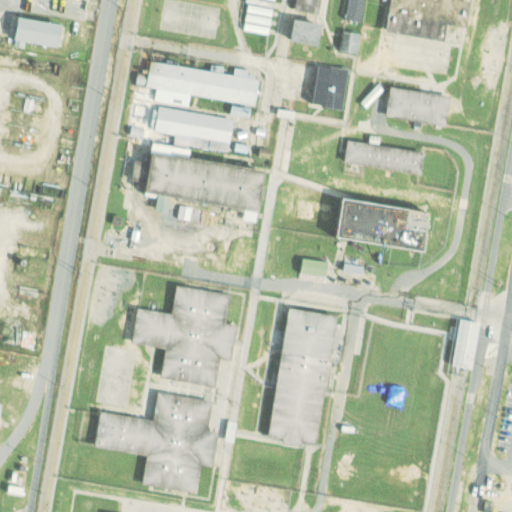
[(63,24),(19,16),(14,45),(24,47),(26,40),(58,47),(63,24)]
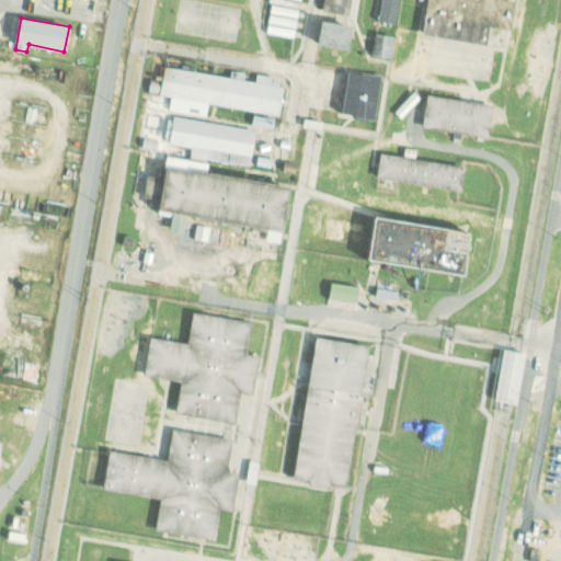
[(353,26),(323,20),(319,44),(348,49),(353,26)]
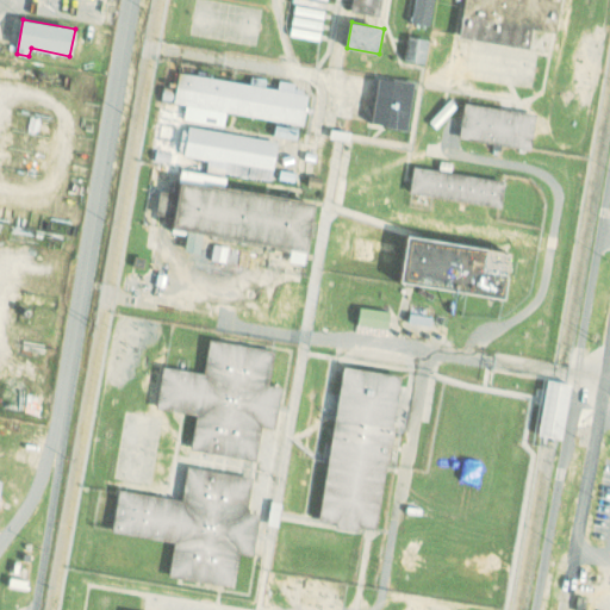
[(425,63),(430,39),(410,36),(405,60),(425,63)]
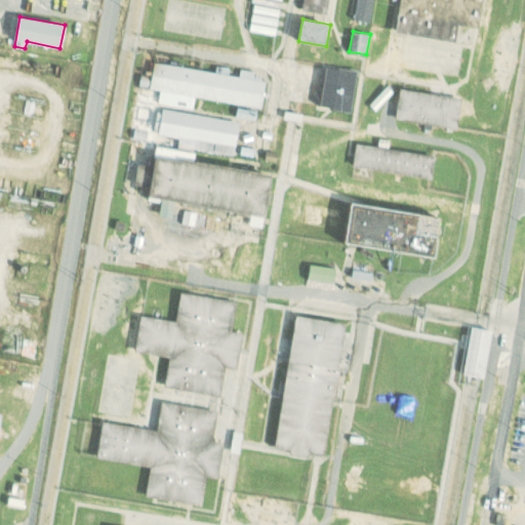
[(261,107),(266,81),(253,79),(255,71),(241,69),(240,76),(154,63),(152,77),(140,75),(139,86),(161,89),(159,104),(194,108),(195,96),(261,107)]
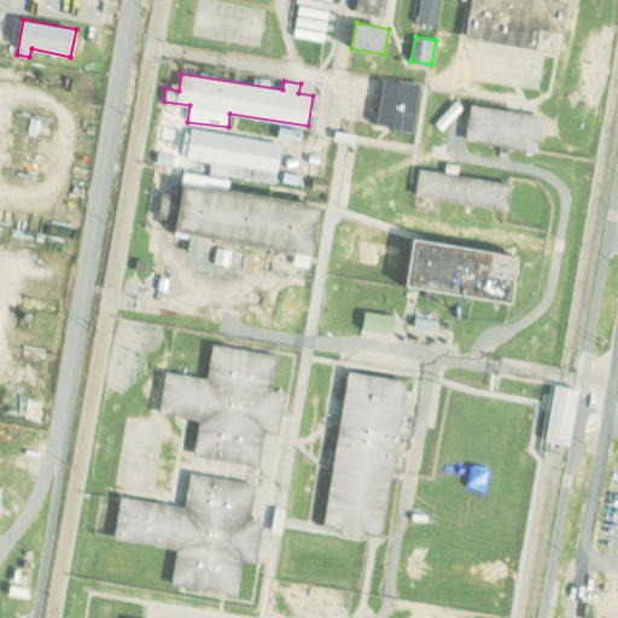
[(415,129),(420,82),(384,79),(379,127),(415,129)]
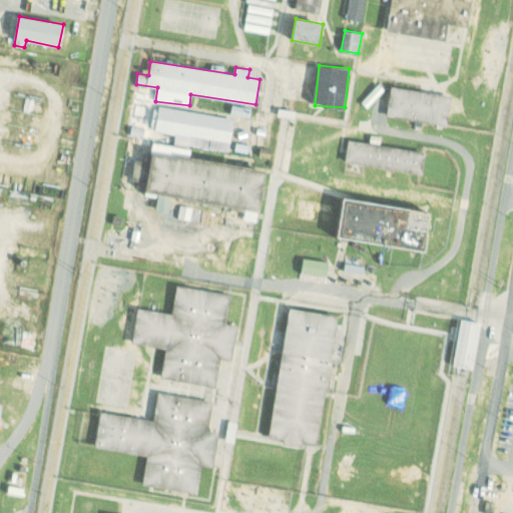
[(452,95),(391,87),(387,116),(448,124),(452,95)]
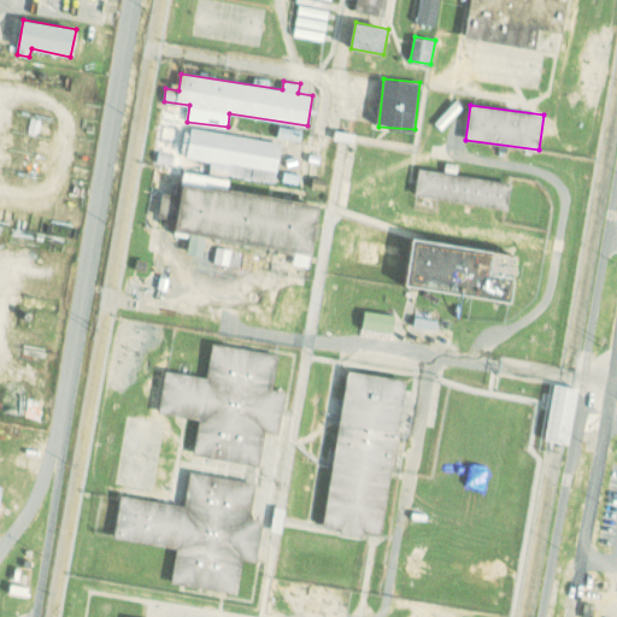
[(281,141),(192,129),(191,139),(176,137),(178,113),(162,111),(154,163),(180,166),(181,157),(211,162),(210,171),(276,180),(281,141)]
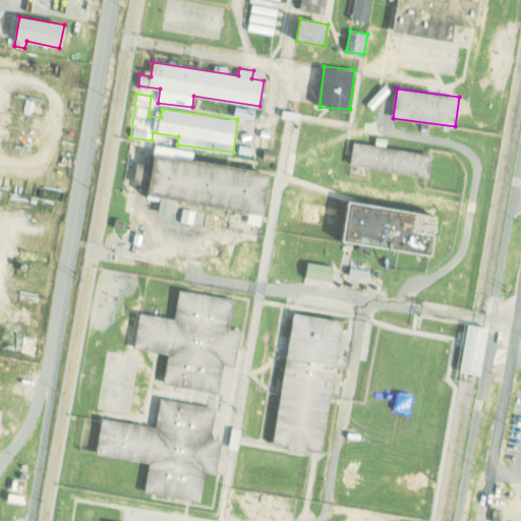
[(429,175),(432,153),(353,143),(351,166),(429,175)]
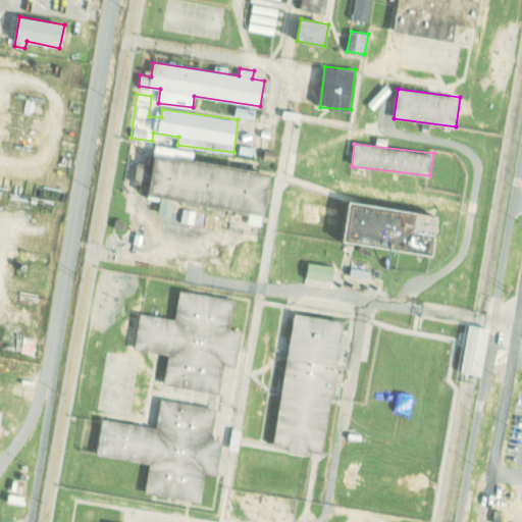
[(265,216),(271,172),(193,160),(195,150),(156,145),(153,166),(137,164),(134,184),(150,186),(148,196),(161,198),(158,213),(171,216),(173,202),(265,216)]
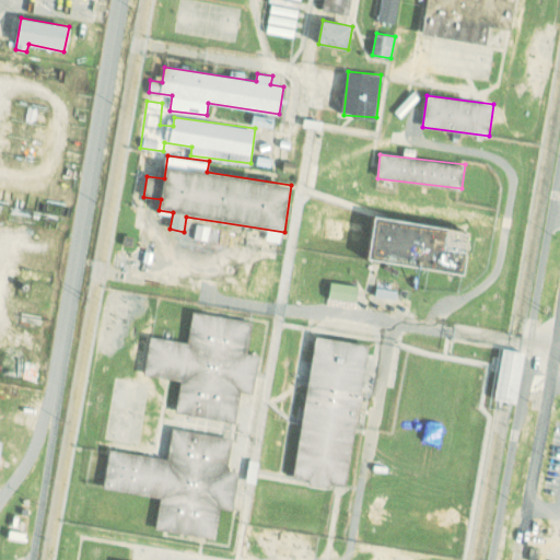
[(471,231),(374,217),(369,260),(465,275),(471,231)]
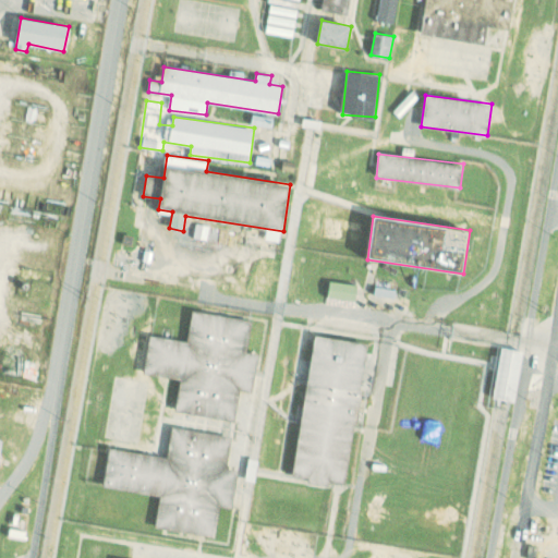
[(355,301),(359,284),(330,280),(328,296),(355,301)]
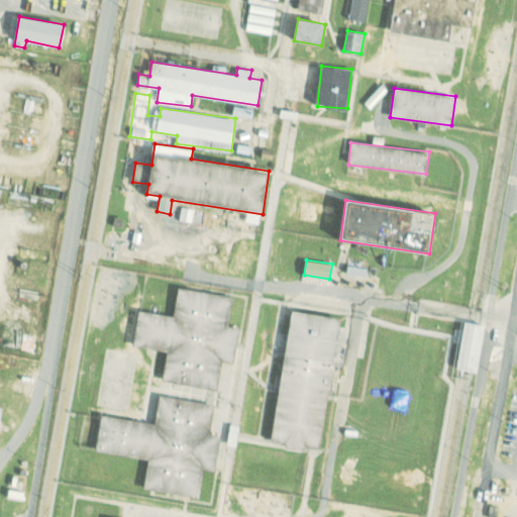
[(163,382),(218,390),(222,362),(233,363),(239,328),(229,326),(233,297),(178,288),(174,316),(138,311),(133,346),(167,351),(163,382)]
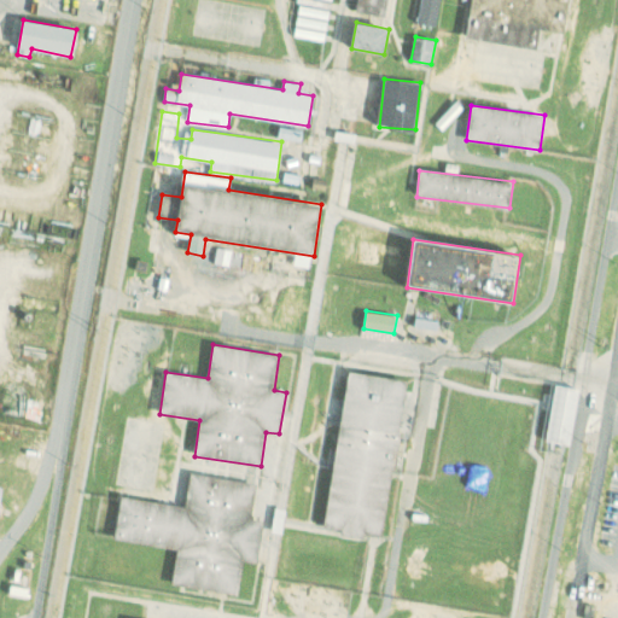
[(406,379),(347,372),(326,528),(342,530),(342,535),(363,537),(363,534),(385,536),(406,379)]
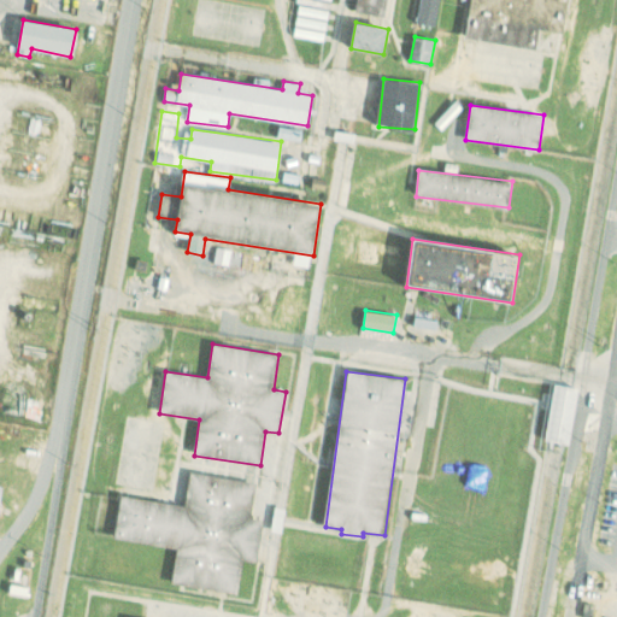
[(571,444),(577,387),(553,385),(547,441),(571,444)]
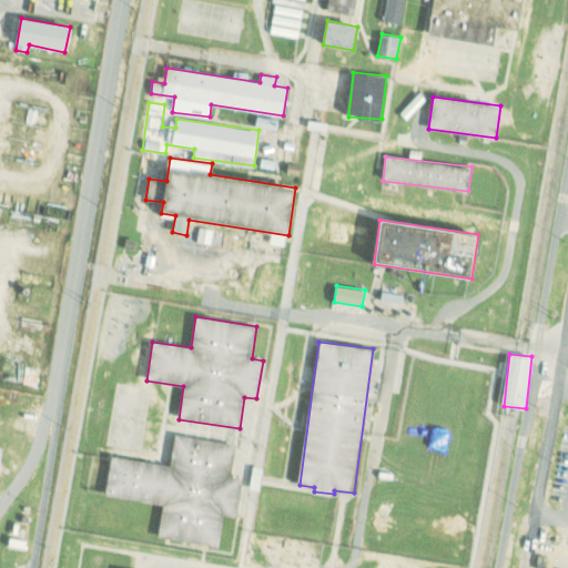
[(158,538),(219,547),(223,516),(236,517),(242,478),(231,477),(236,444),(175,435),(171,465),(111,456),(105,496),(163,504),(158,538)]
